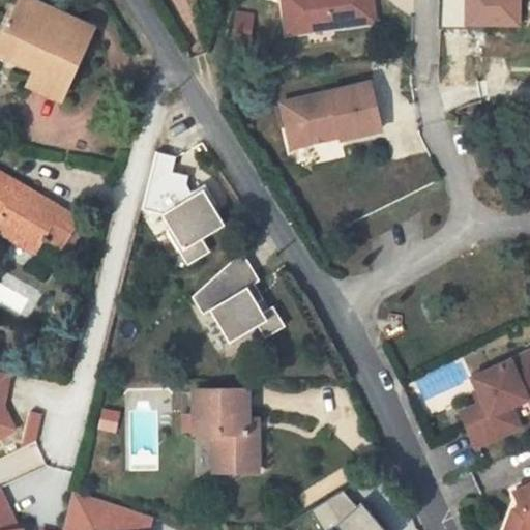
[(37,4),(27,0),(15,0),(0,32),(0,72),(22,82),(20,87),(54,100),(80,39),(32,19),(37,4)]
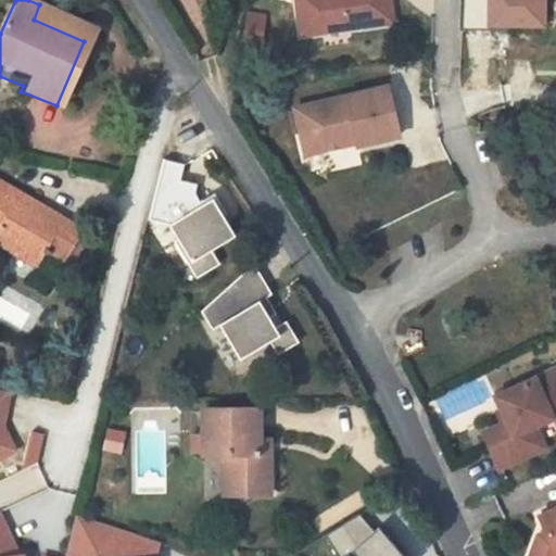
[(294,0),(300,33),(316,29),(316,25),(343,20),(344,26),(392,19),(389,0),(294,0)]
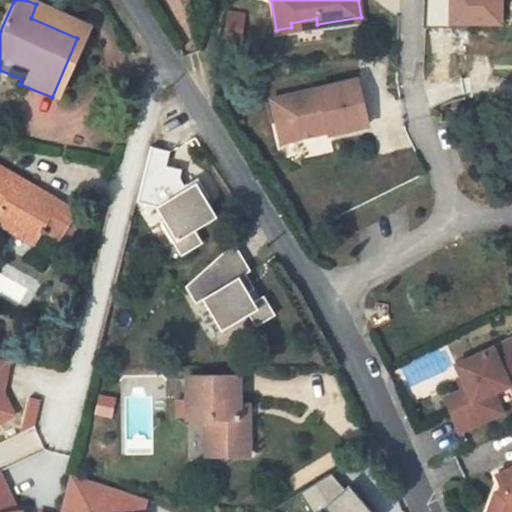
[(226,10),(223,38),(240,40),(243,12),(226,10)]
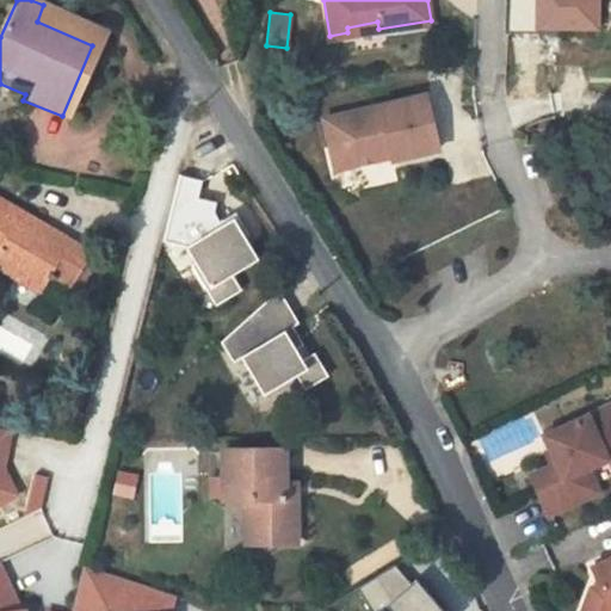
[(424,88),(322,113),(328,143),(340,141),(345,146),(350,162),(377,155),(376,147),(388,146),(390,154),(438,141),(424,88)]
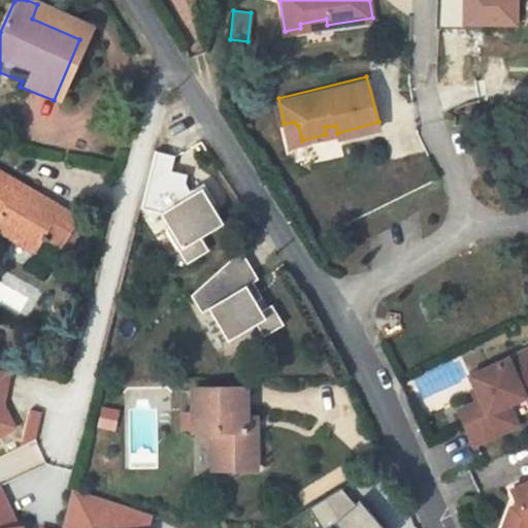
[(294,122),(284,124),(290,143),(302,140),(298,126),(294,122)]
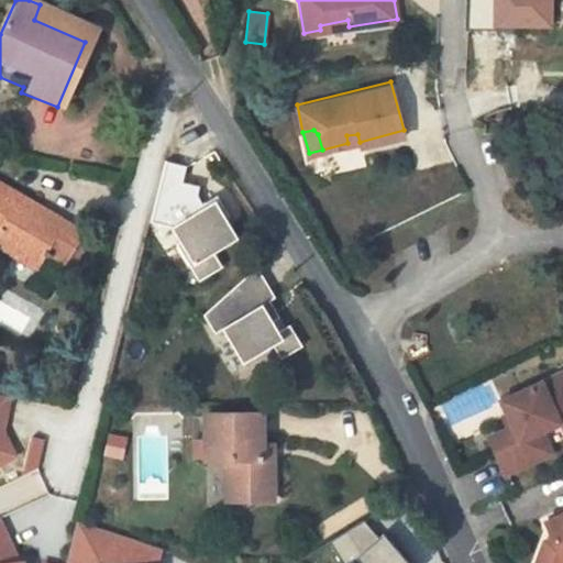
[(161,161),(148,228),(189,235),(181,272),(212,278),(219,246),(224,247),(231,214),(195,207),(199,185),(181,183),(185,166),(161,161)]
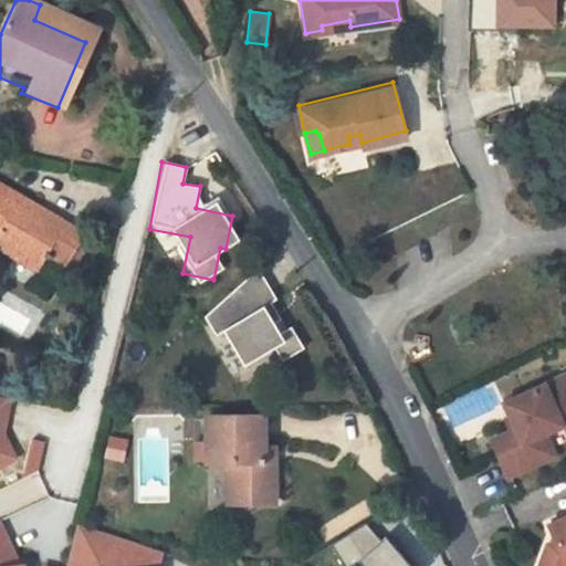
[(82,233),(0,181),(0,249),(33,269),(44,254),(62,264),(82,233)]
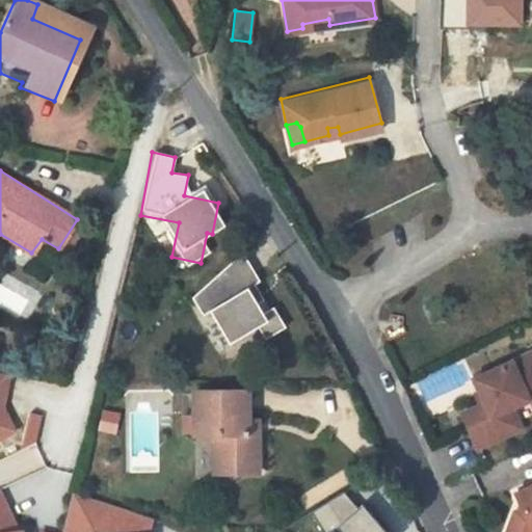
[(233,355),(282,318),(237,260),(187,297),(233,355)]
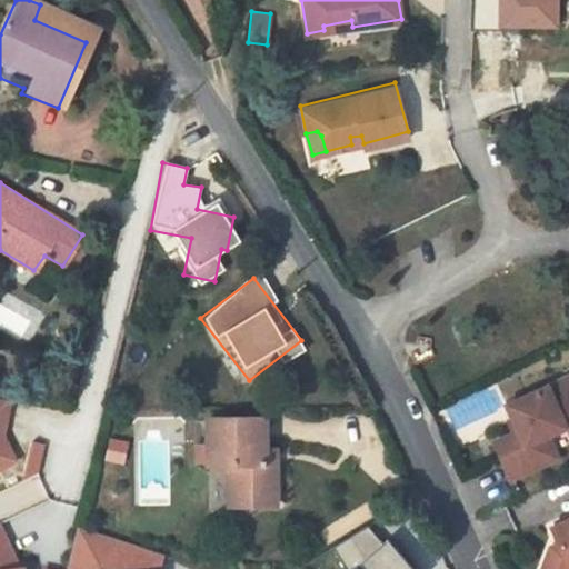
[(485,440),(503,482),(567,456),(557,429),(568,422),(568,389),(566,380),(517,402),(525,422),(485,440)]
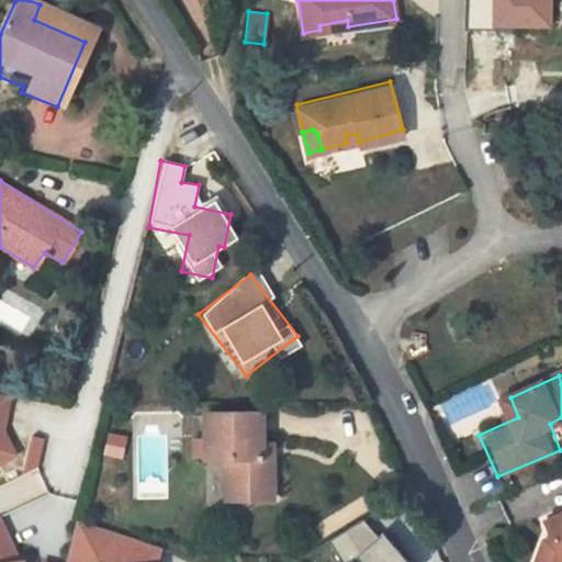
[(0,463),(2,464),(13,395),(0,393),(0,463)]
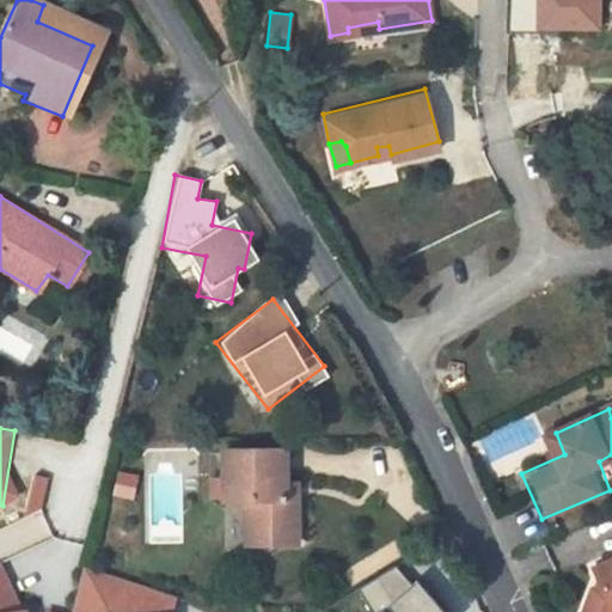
[(218,456),(216,502),(239,502),(238,548),(286,546),(287,503),(276,502),(276,487),(277,457),(218,456)]
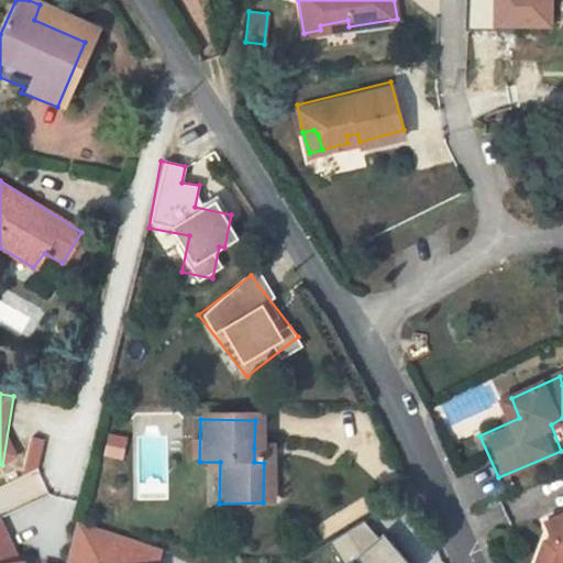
[(254,462),(264,463),(264,449),(254,448),(254,462)]
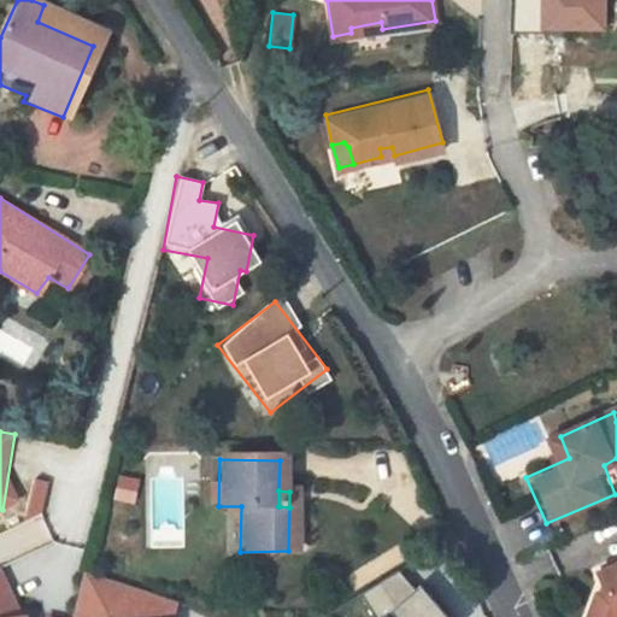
[(0,616),(21,616),(0,565),(53,544),(42,518),(0,535),(0,616)]
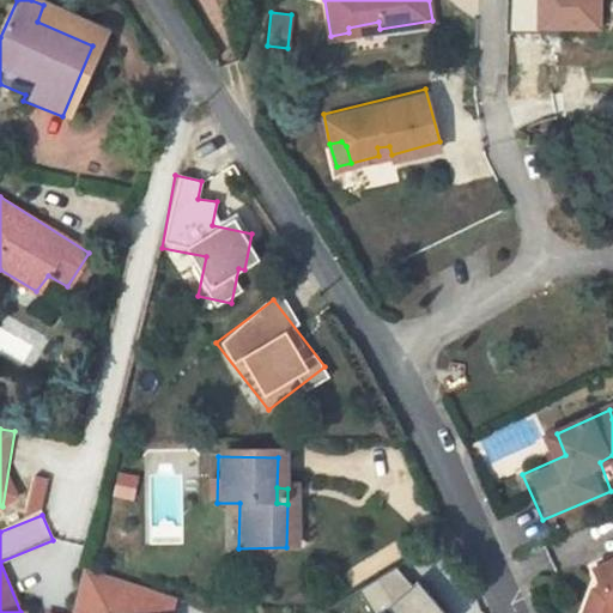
[(394,612),(437,612),(402,559),(358,588),(374,611),(387,602),(394,612)]
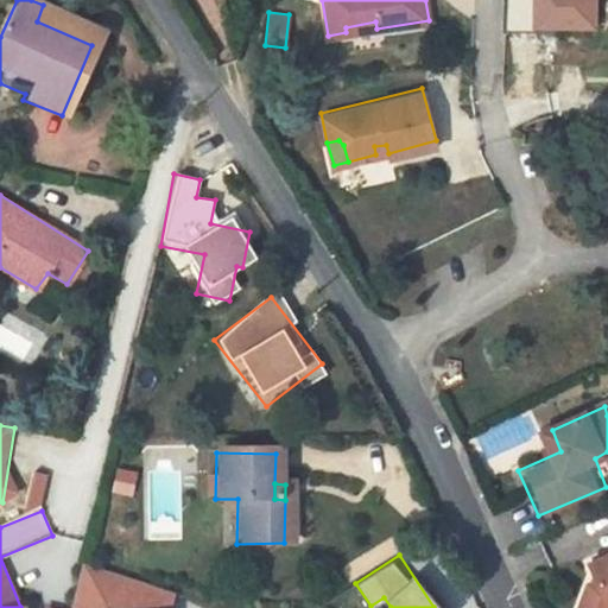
[(607,607),(607,558),(582,570),(590,588),(582,591),(575,607),(607,607)]
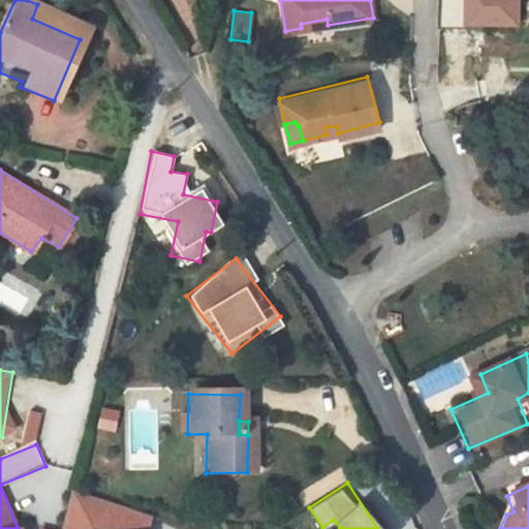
[(152,528),(156,515),(69,492),(59,528),(32,528),(30,528),(29,528),(152,528)]
